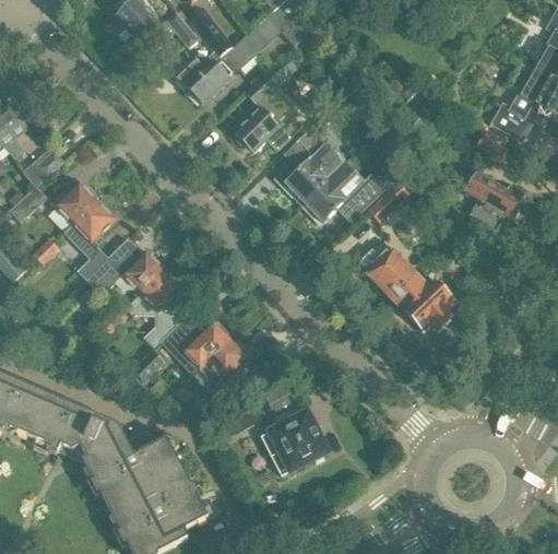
[(159,24),(135,0),(131,0),(116,16),(152,52),(175,31),(187,46),(198,38),(176,11),(159,24)]
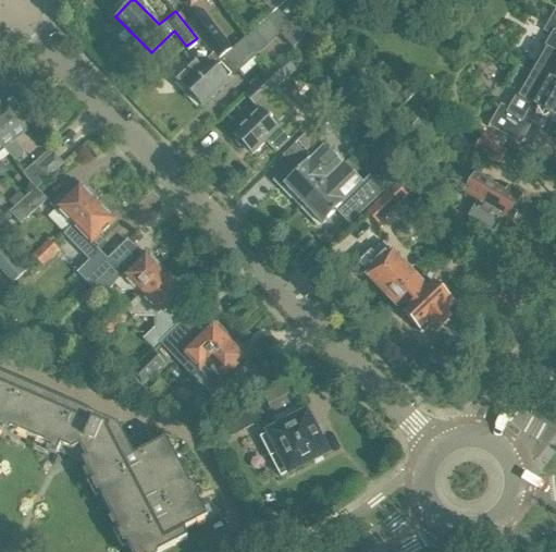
[(196,59),(176,77),(196,97),(199,101),(231,72),(232,73),(279,31),(292,45),(312,24),(294,3),(291,0),(283,0),(278,4),(272,10),(232,45),(218,58),(212,51),(199,63),(196,59)]
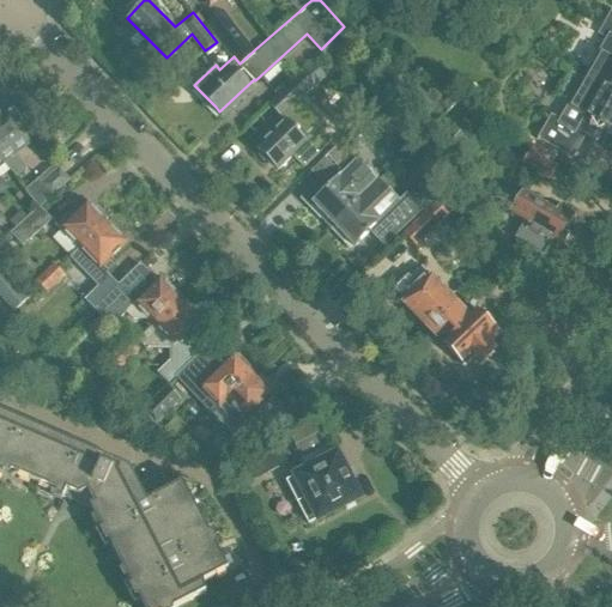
[(291,0),(295,5),(300,11),(306,5),(311,0),(291,0)]
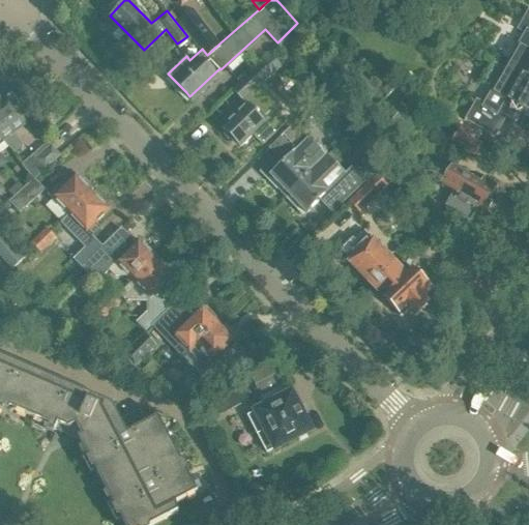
[(505,66),(528,80),(528,6),(516,26),(528,33),(519,52),(515,50),(505,66)]
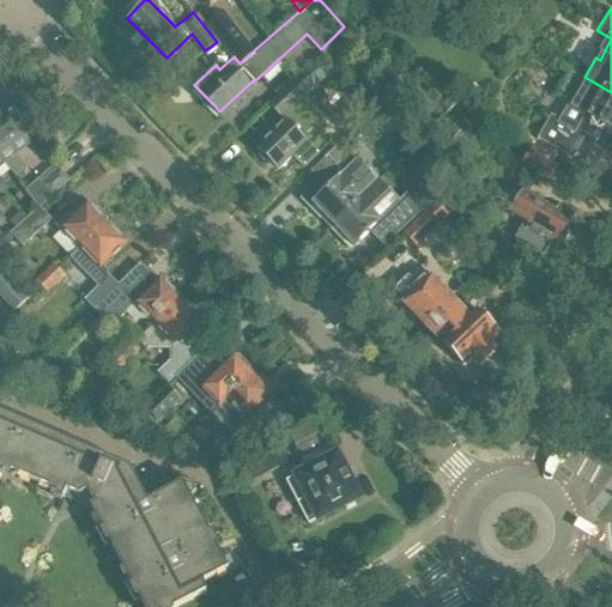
[(224,24),(213,31),(220,41),(234,56),(240,64),(255,49),(230,18),(224,24)]
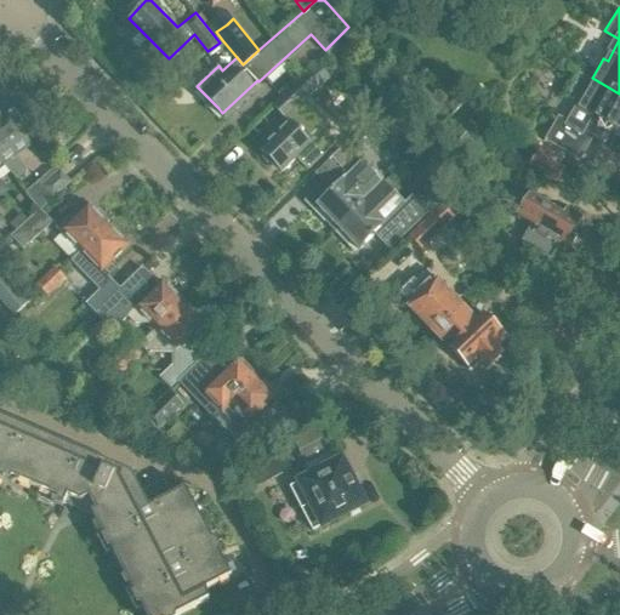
[(314,58),(271,102),(284,115),(305,96),(329,73),(328,73),(314,58)]
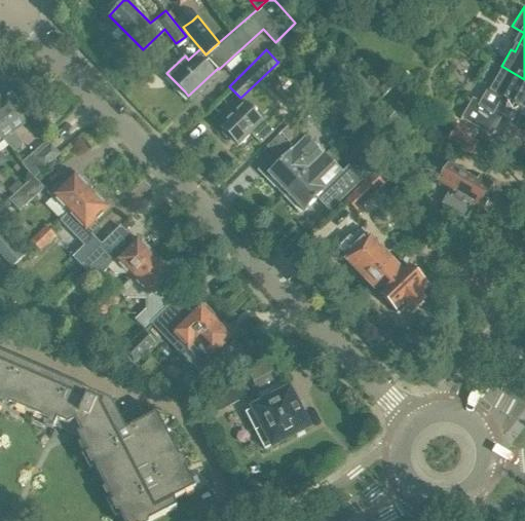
[(516,105),(524,110),(524,79),(501,66),(490,60),(481,75),(488,79),(478,98),(473,96),(461,116),(487,132),(498,111),(509,117),(516,105)]
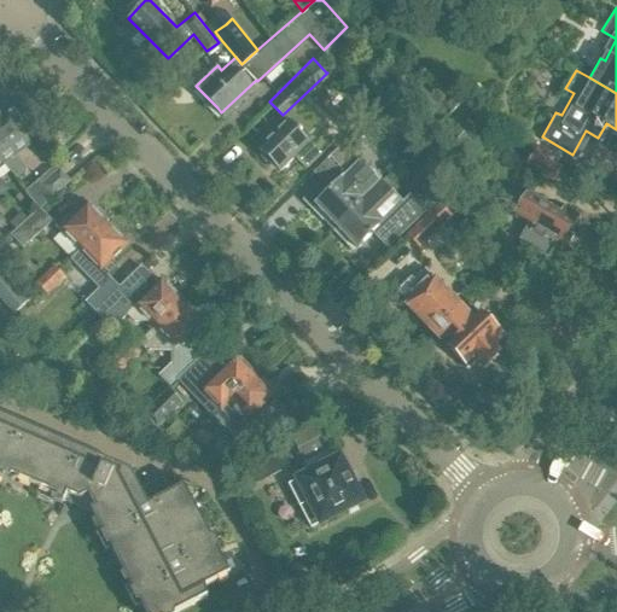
[(447,110),(458,100),(438,79),(428,89),(447,110)]
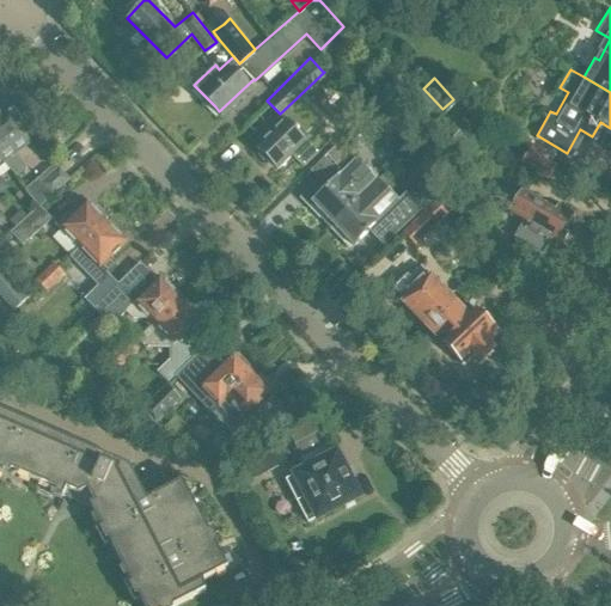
[(283,116),(255,144),(276,165),(292,151),(303,163),(331,135),(319,122),(316,120),(321,115),(300,95),(281,112),(283,116)]
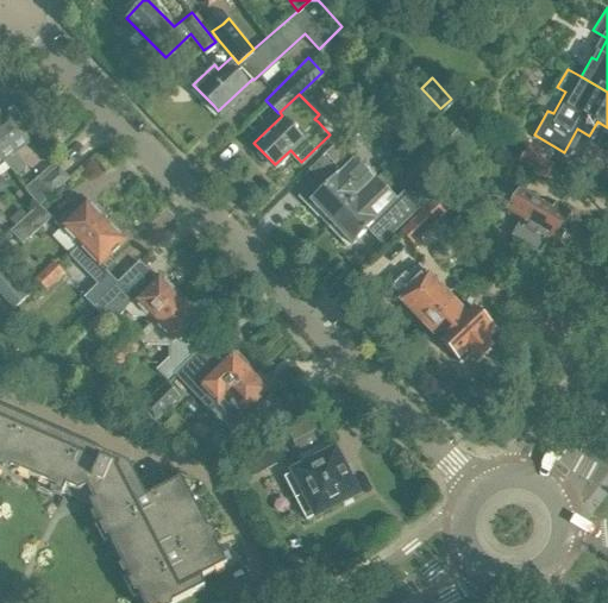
[(0,152),(4,157),(6,158),(16,171),(25,163),(14,149),(29,137),(16,120),(23,115),(12,102),(4,110),(0,105),(0,152)]
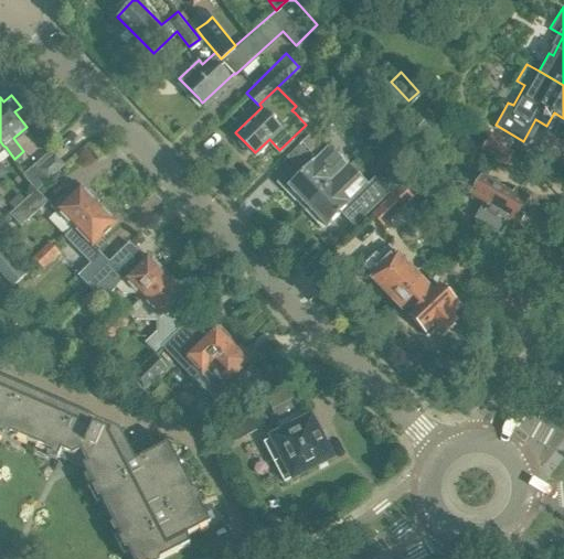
[(297,195),(306,204),(348,162),(344,160),(348,157),(334,143),(331,147),(314,128),(285,154),(293,162),(276,179),(284,186),(286,184),(289,186),(286,189),(295,197),(297,195)]
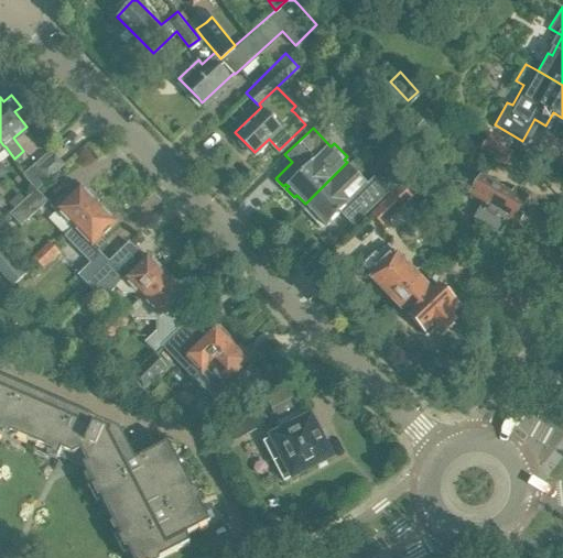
[(480,146),(505,162),(512,149),(489,134),(480,146)]
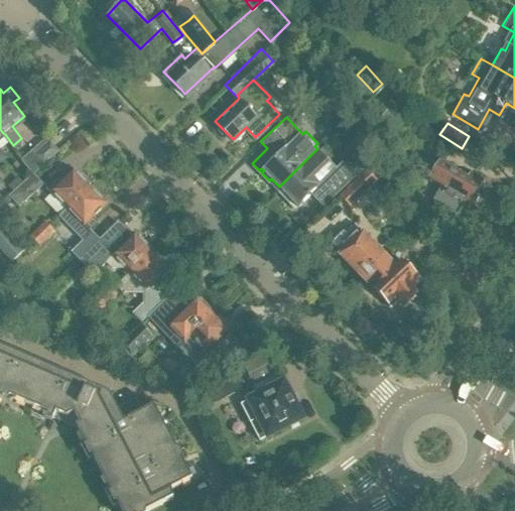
[(31,147),(21,156),(32,170),(58,148),(49,138),(44,135),(31,147)]
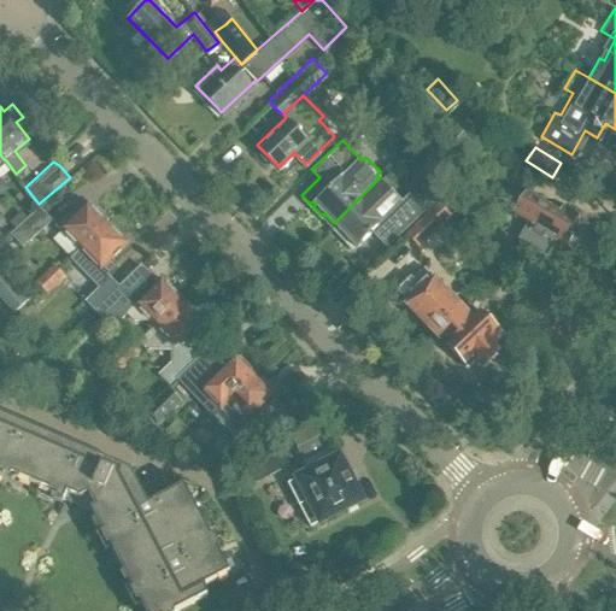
[(355,244),(370,228),(400,198),(380,177),(334,223),(341,230),(339,234),(350,244),(352,241),(355,244)]
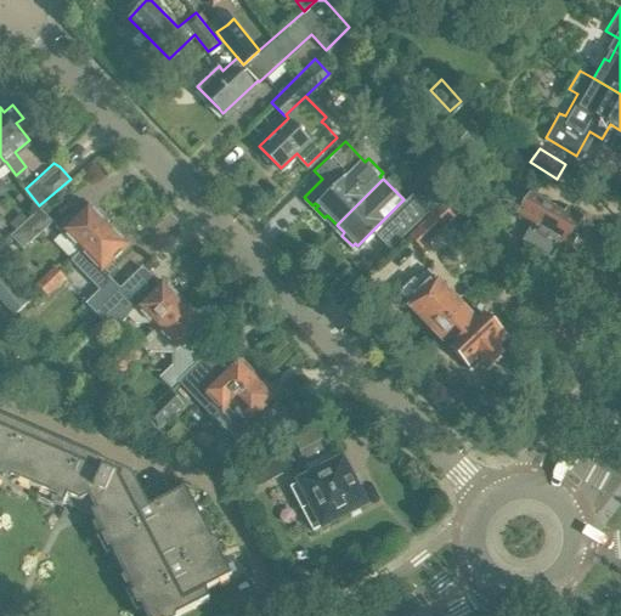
[(404,199),(373,230),(389,246),(428,208),(412,191),(404,199)]
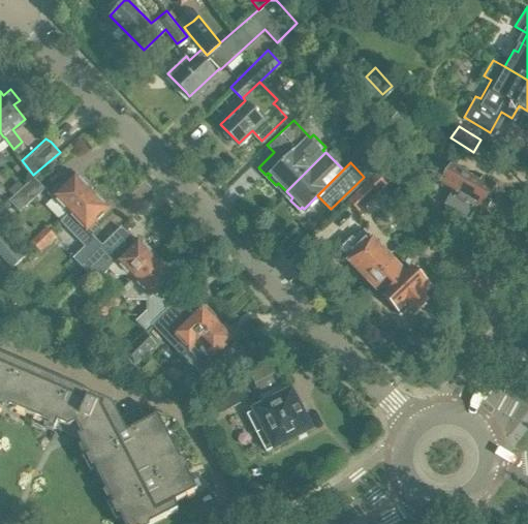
[(446,168),(440,179),(453,186),(443,202),(456,209),(468,216),(474,206),(480,209),(485,202),(489,202),(492,195),(490,191),(496,182),(482,174),(478,180),(453,165),(449,163),(446,168)]
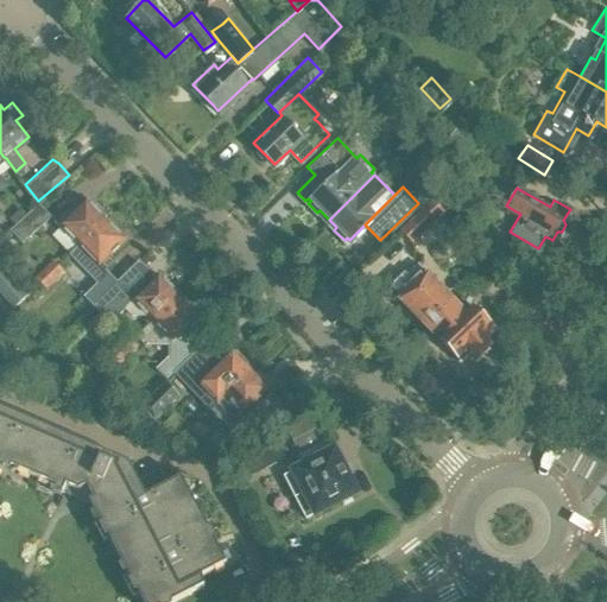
[(412,240),(449,204),(435,190),(399,227),(412,240)]
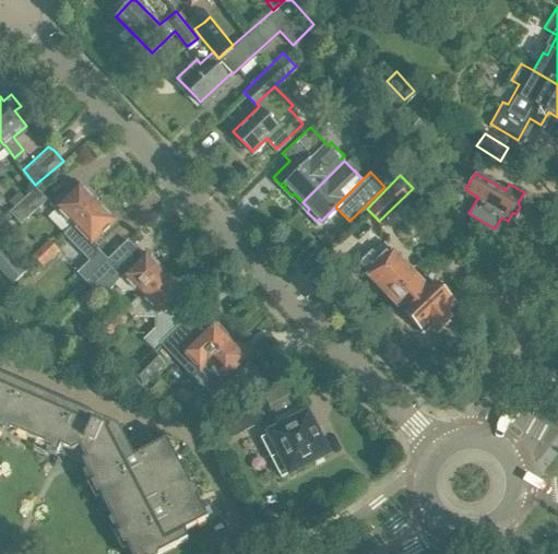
[(62,191),(52,201),(73,223),(98,199),(95,196),(97,195),(90,187),(87,188),(80,180),(66,195),(62,191)]
